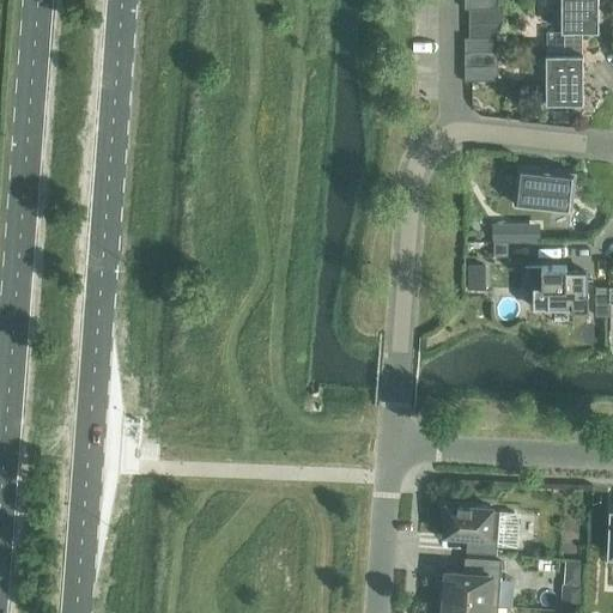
[(463,0),(463,10),(468,10),(468,38),(463,38),(463,82),(497,82),(497,38),(502,38),(502,10),(497,10),(497,0),(463,0)]
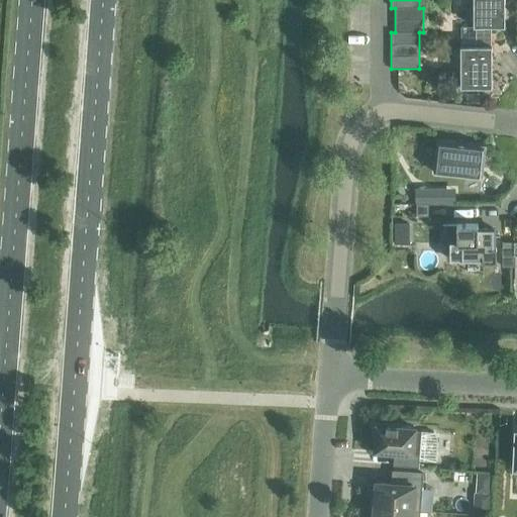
[(459,26),(458,36),(491,36),(491,27),(506,27),(505,0),(473,0),(473,26),(459,26)]
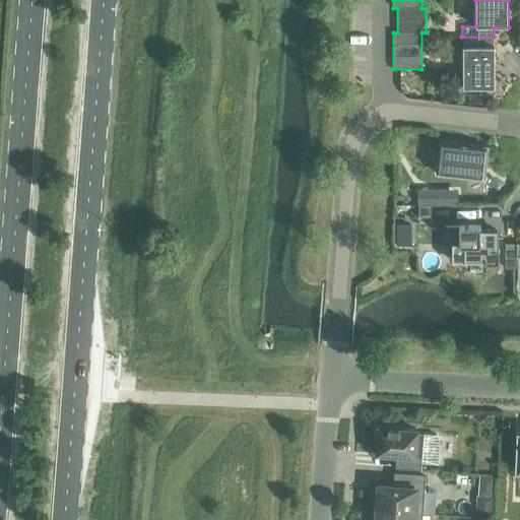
[(494,37),(461,37),(461,46),(460,46),(461,88),(495,88),(495,47),(494,47),(494,37)]
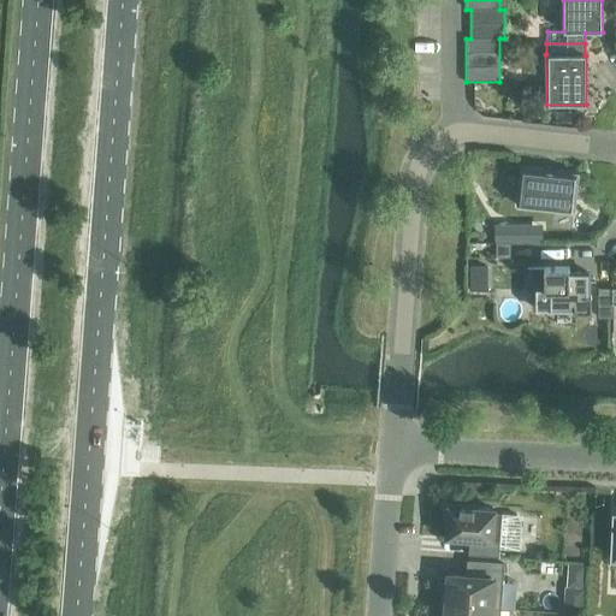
[(517,206),(573,212),(576,176),(521,170),(517,206)]
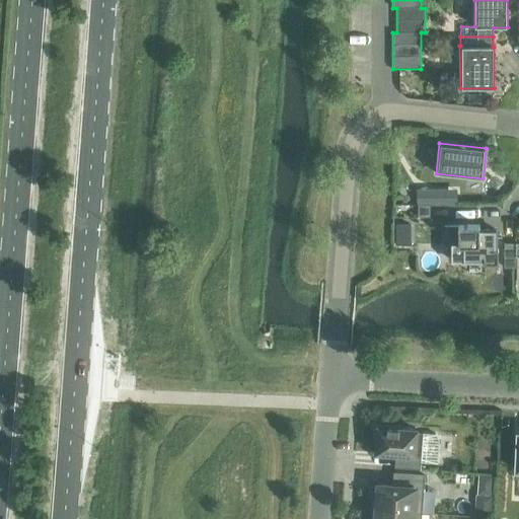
[(417,190),(417,204),(432,204),(432,190),(417,190)]
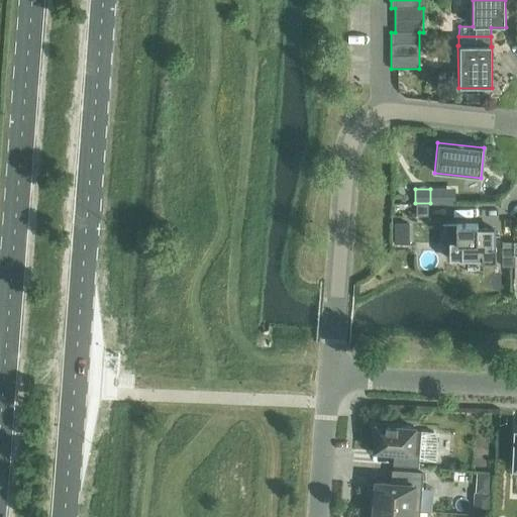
[(416,217),(428,216),(428,204),(416,204),(416,217)]
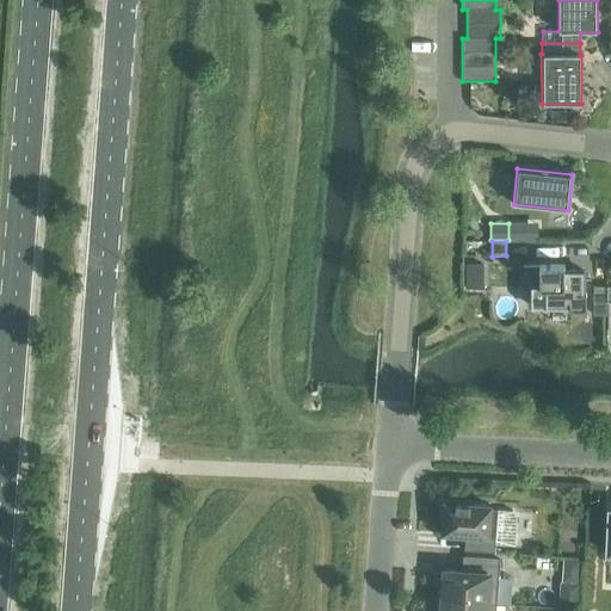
[(531,307),(545,307),(545,308),(569,308),(569,310),(586,310),(586,294),(582,294),(582,271),(563,271),(565,265),(539,265),(539,287),(531,287),(531,307)]
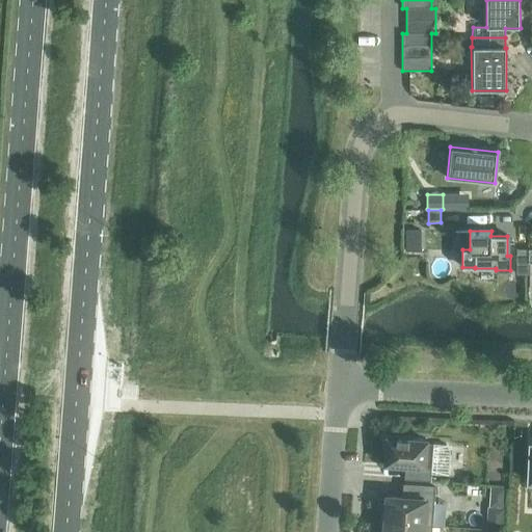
[(528,275),(528,263),(528,250),(516,249),(516,274),(528,275)]
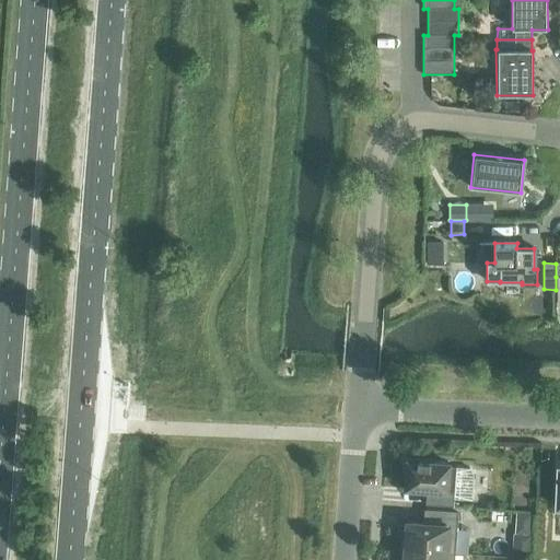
[(426,504),(453,506),(454,499),(471,500),(474,473),(469,469),(456,468),(456,467),(450,467),(450,465),(407,462),(405,489),(427,491),(426,504)]
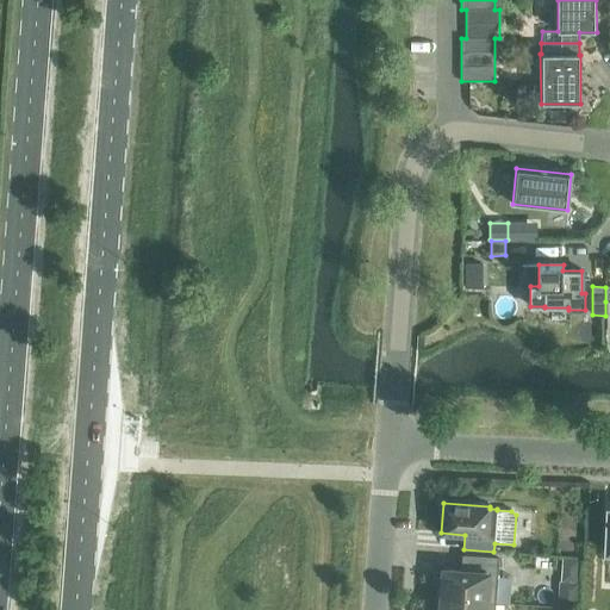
[(443,570),(441,599),(495,603),(498,559),(464,556),(462,571),(443,570)]
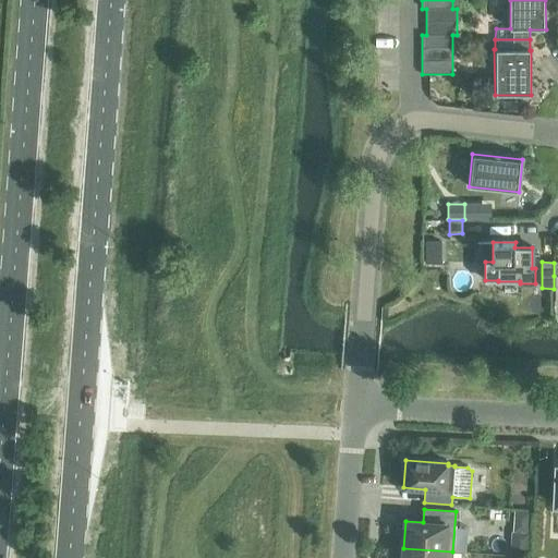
[(514,511),(512,532),(530,533),(531,512),(514,511)]
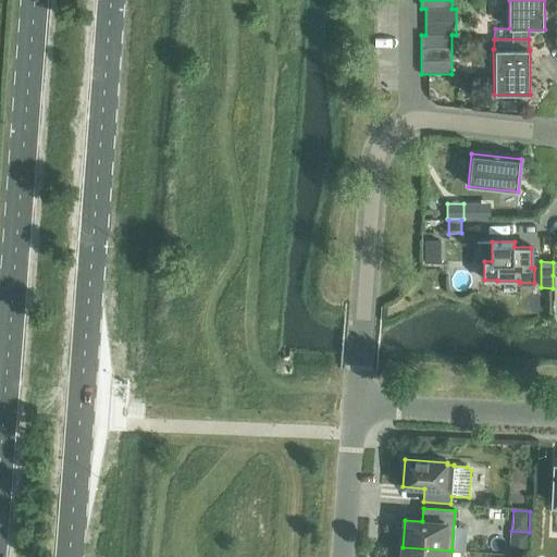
[(450,556),(452,551),(403,547),(401,556),(450,556)]
